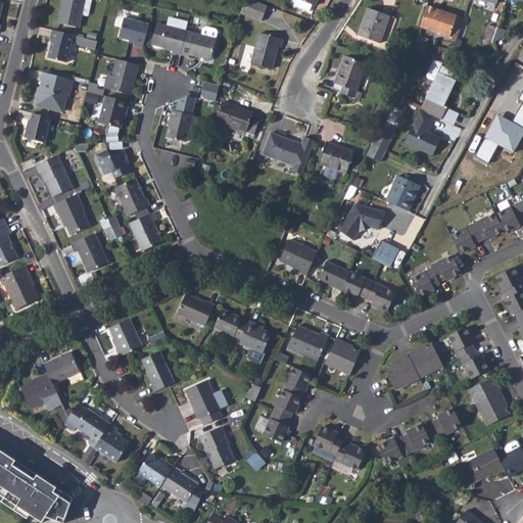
[(91,0),(62,0),(58,20),(79,26),(82,13),(88,14),(91,0)]
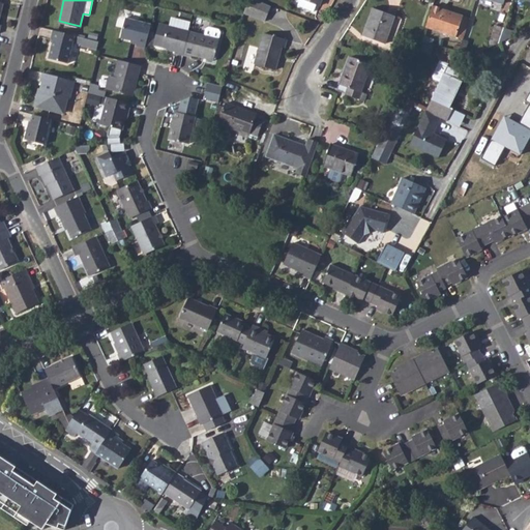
[(246,0),(242,15),(264,22),(269,7),(246,0)]
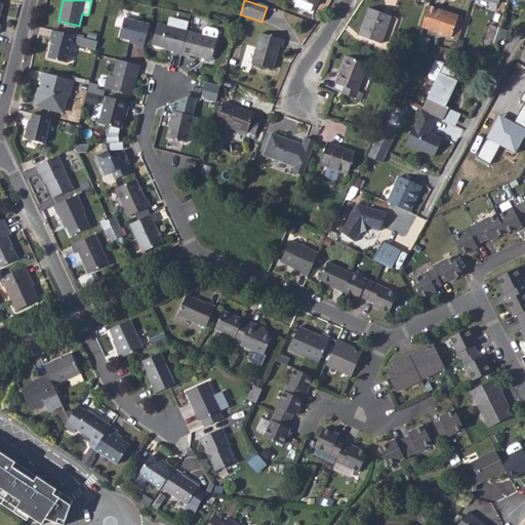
[(312,3),(303,0),(294,0),(293,4),(310,10),(312,3)]
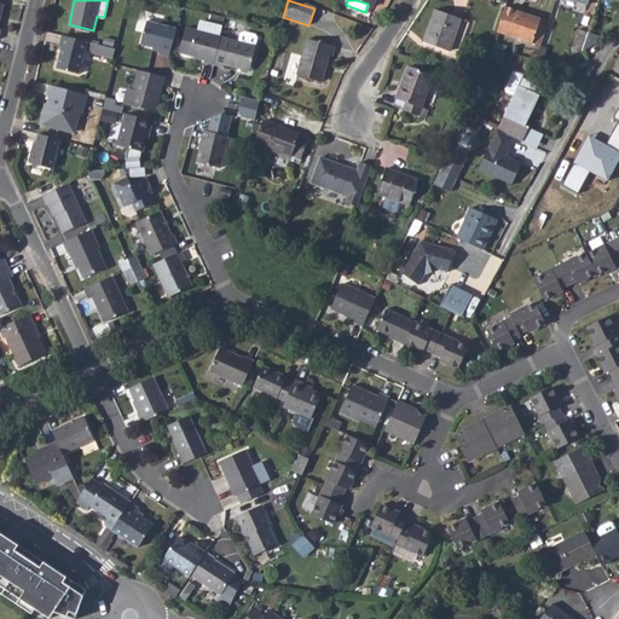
[(433,7),(421,39),(447,48),(460,16),(433,7)]
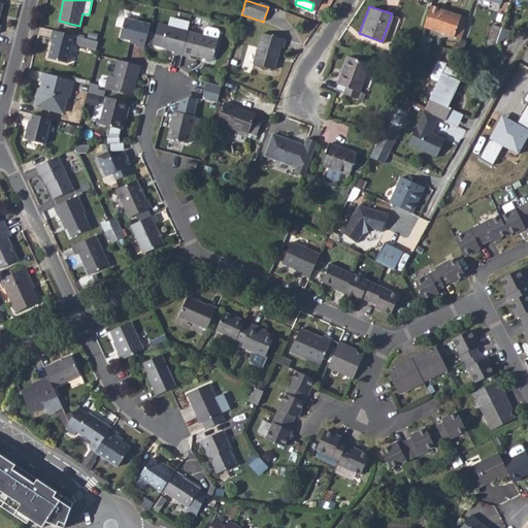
[(431,6),(424,27),(460,39),(467,19),(466,18),(431,6)]
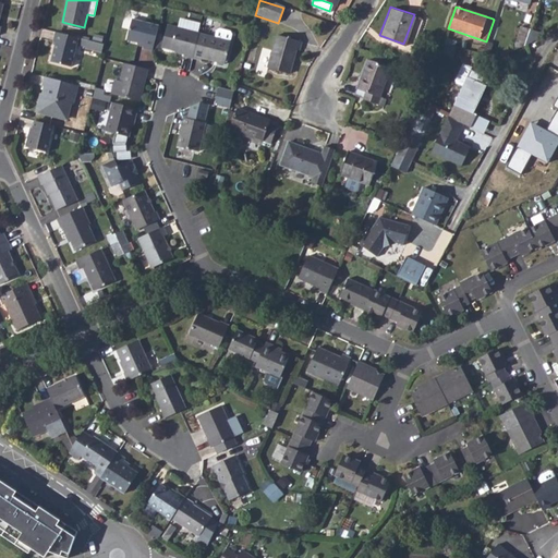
[(142,50),(152,52),(158,27),(131,20),(125,41),(143,46),(142,50)]
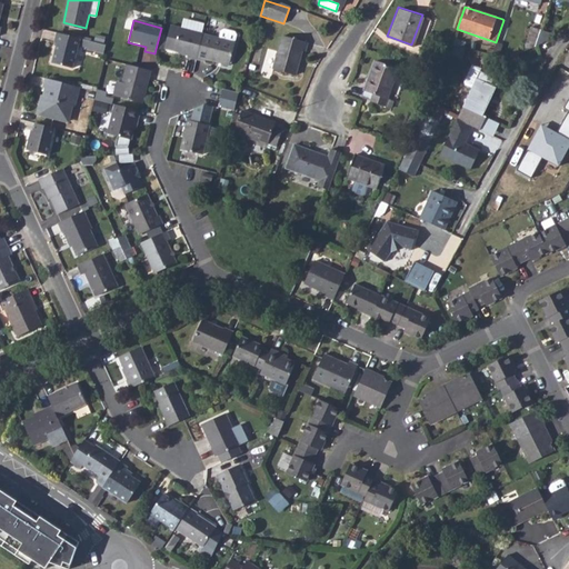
[(186,58),(196,60),(202,35),(170,27),(165,50),(187,56),(186,58)]
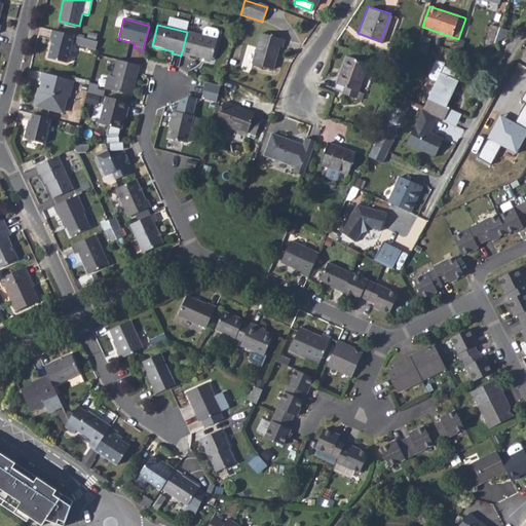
[(492,27),(485,46),(496,40),(499,29),(492,27)]
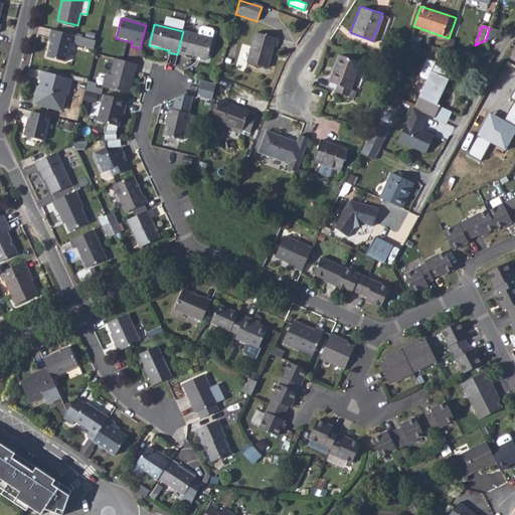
[(183,31),(177,54),(183,56),(185,55),(206,60),(212,38),(213,32),(211,30),(202,27),(199,29),(198,35),(183,31)]
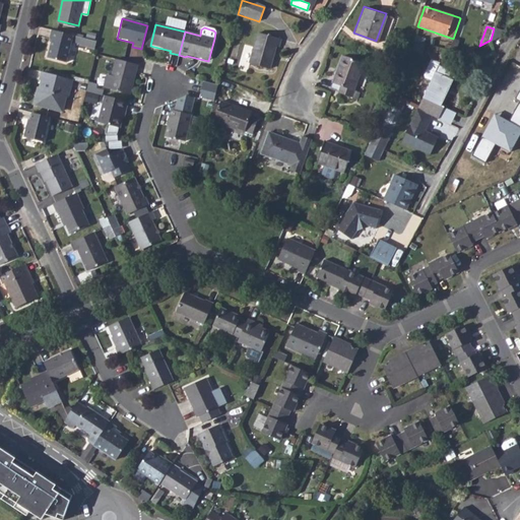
[(72,36),(52,30),(50,41),(52,41),(48,58),(66,63),(70,43),(72,36)]
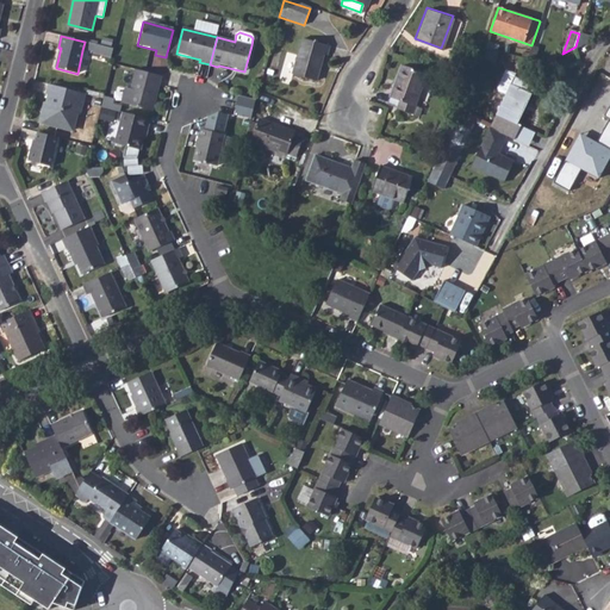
[(303,38),(292,75),(316,81),(323,54),(327,55),(330,45),(303,38)]
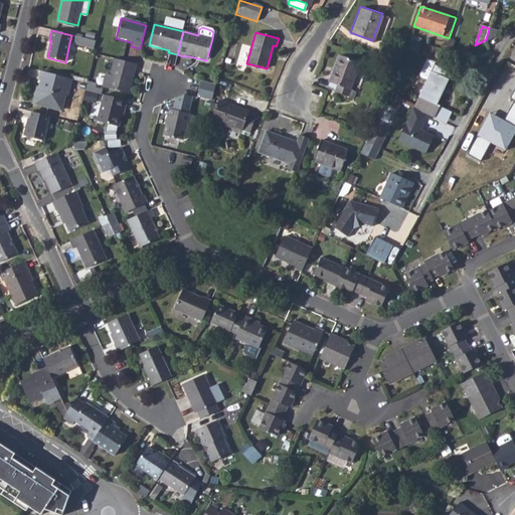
[(79,38),(71,35),(69,42),(78,44),(79,38)]
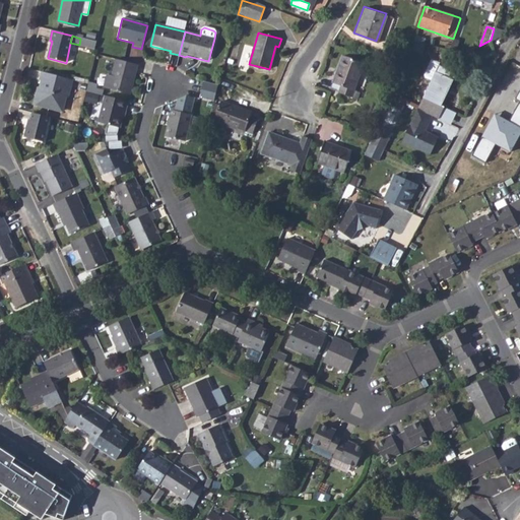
[(95,43),(80,39),(79,45),(79,46),(93,50),(95,43)]
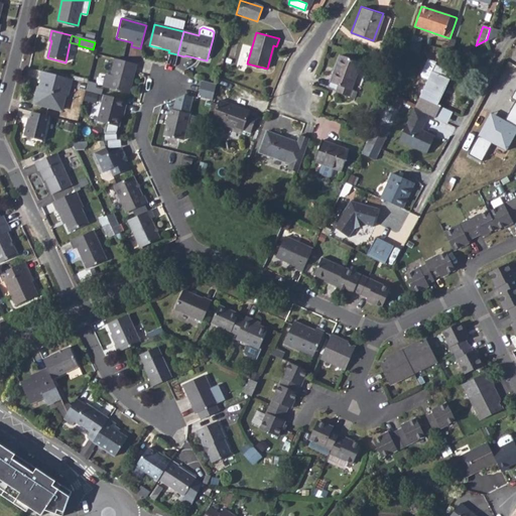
[(339,54),(330,82),(337,85),(335,91),(354,97),(356,90),(351,88),(360,62),(339,54)]
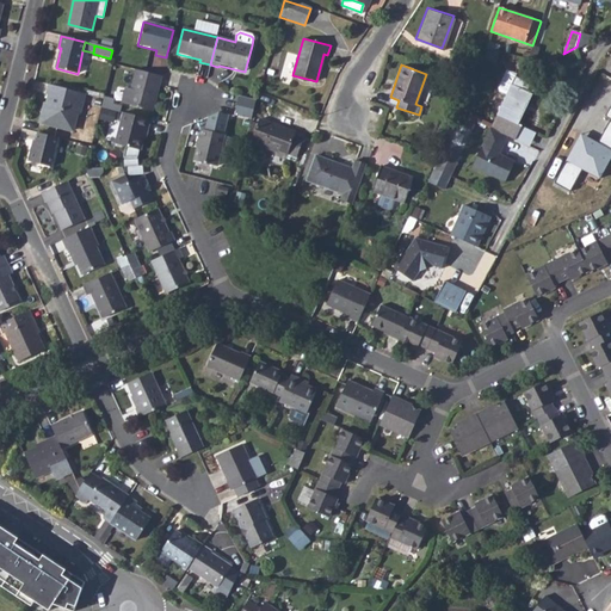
[(160,76),(130,69),(127,81),(131,84),(127,104),(152,111),(160,76)]
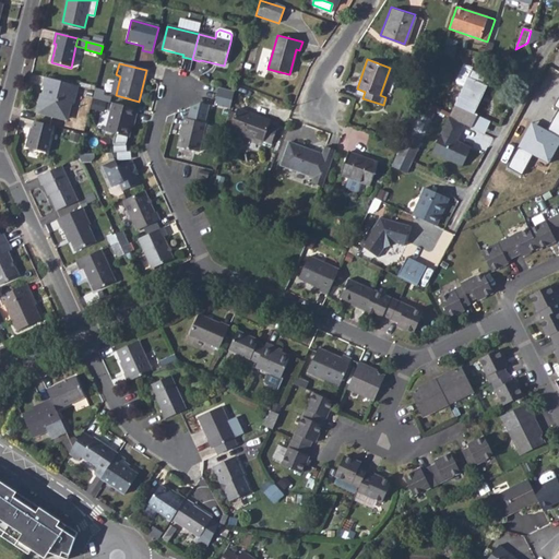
[(462,88),(448,119),(462,126),(470,129),(476,116),(473,114),(488,80),(471,72),(472,69),(462,68),(454,83),(455,86),(462,88)]
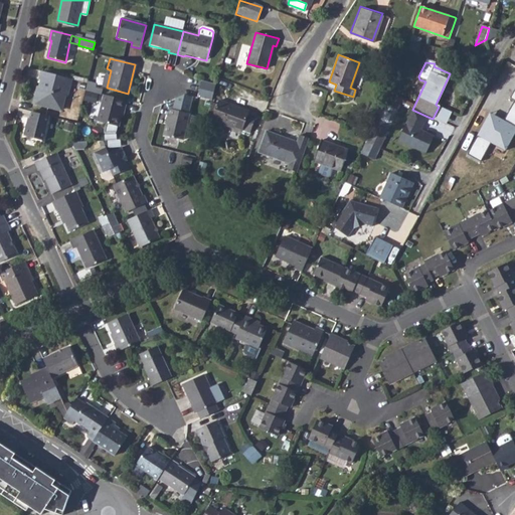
[(37,93),(35,94),(32,105),(55,111),(56,109),(62,111),(66,97),(68,96),(72,79),(41,71),(38,79),(40,80),(38,88),(37,93)]
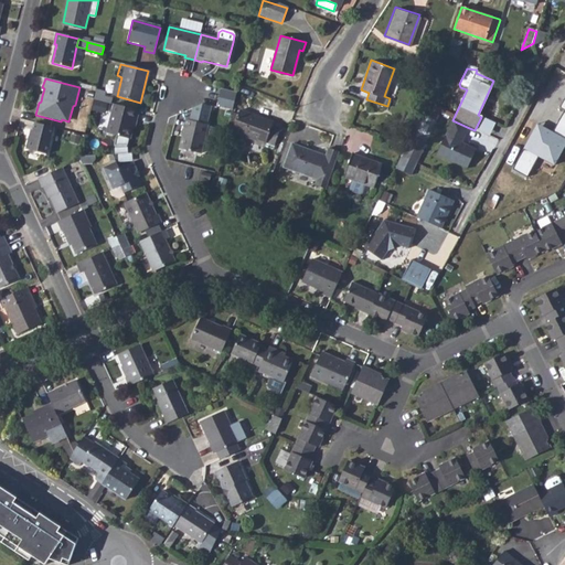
[(219,105),(235,108),(238,91),(222,87),(219,105)]
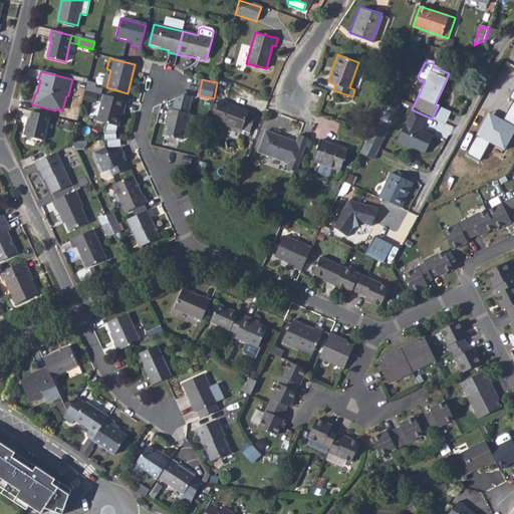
[(328,81),(326,88),(333,90),(335,84),(328,81)]
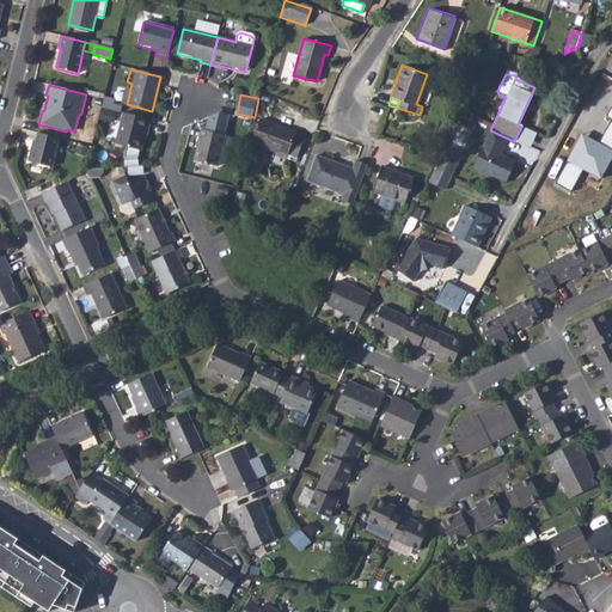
[(150,120),(122,112),(115,144),(140,151),(145,129),(147,130),(150,120)]
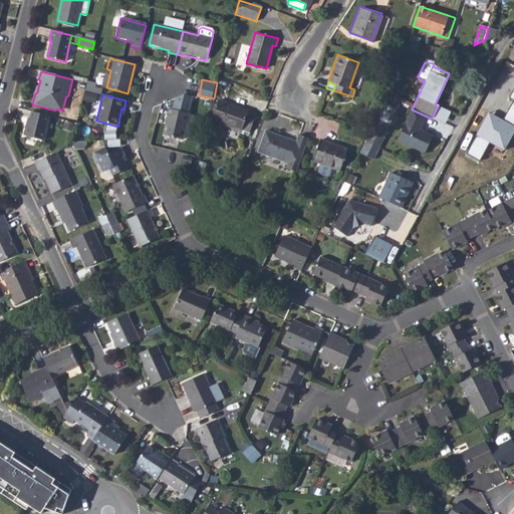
[(167,116),(163,135),(181,140),(182,140),(185,131),(192,132),(195,116),(188,115),(189,113),(187,113),(192,96),(184,94),(177,98),(173,109),(172,109),(170,116),(167,116)]
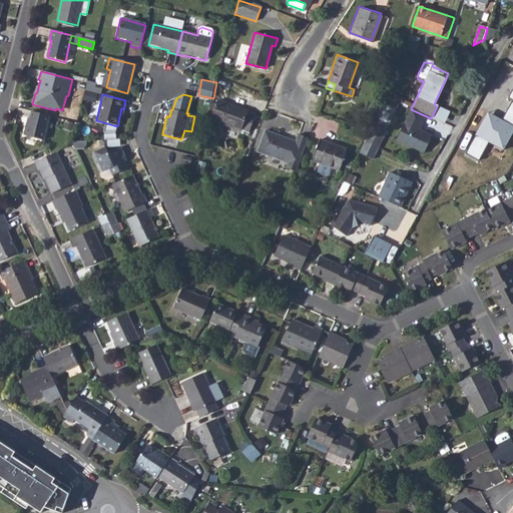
[(398,99),(397,102),(411,109),(413,106),(398,99)]
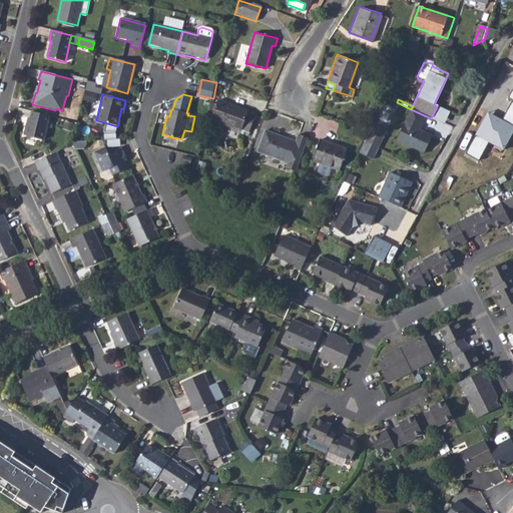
[(218,100),(211,121),(219,124),(218,128),(238,134),(239,133),(247,135),(254,115),(247,112),(247,111),(232,106),(233,104),(218,100)]
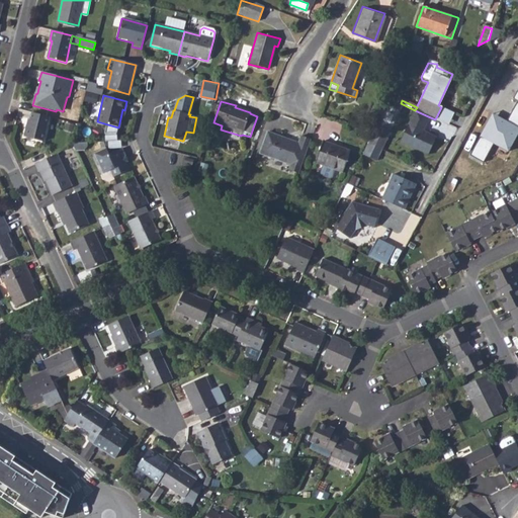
[(428,116),(415,110),(400,143),(428,155),(435,139),(421,132),(428,116)]
